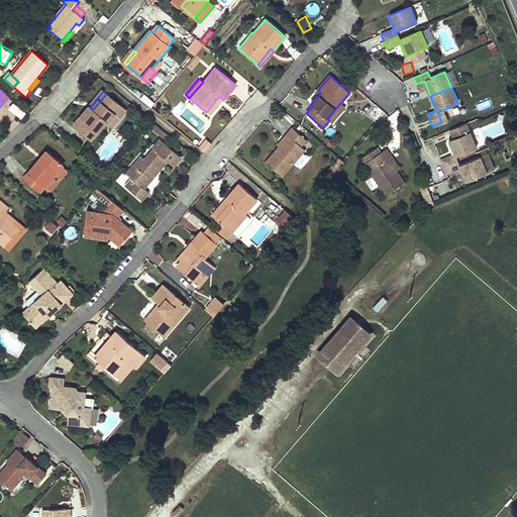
[(93,109),(90,107),(75,124),(92,139),(106,124),(107,125),(122,108),(106,94),(93,109)]
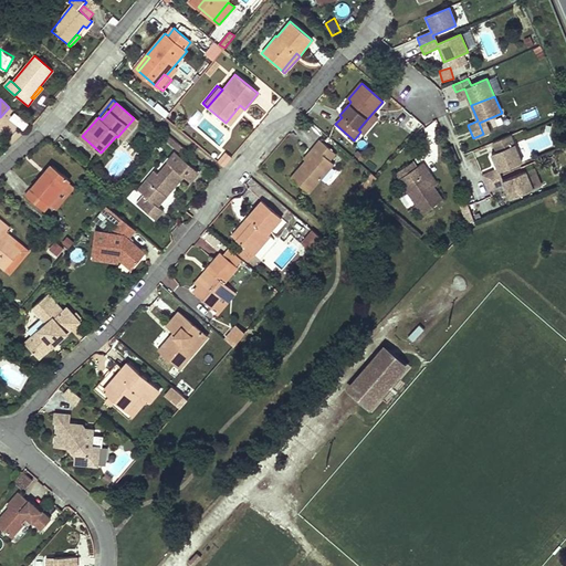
[(157,103),(153,107),(165,117),(168,112),(157,103)]
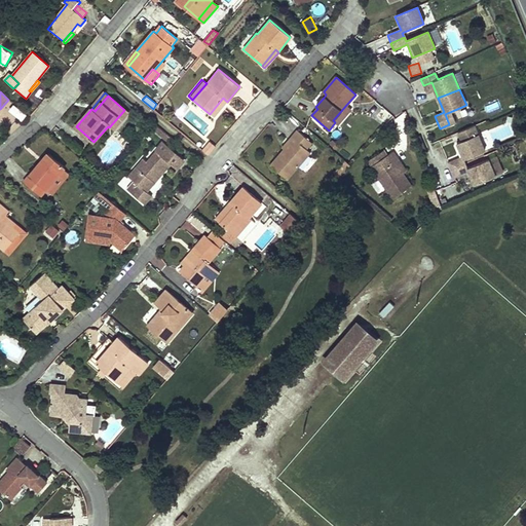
[(223,98),(210,114),(215,117),(227,102),(223,98)]
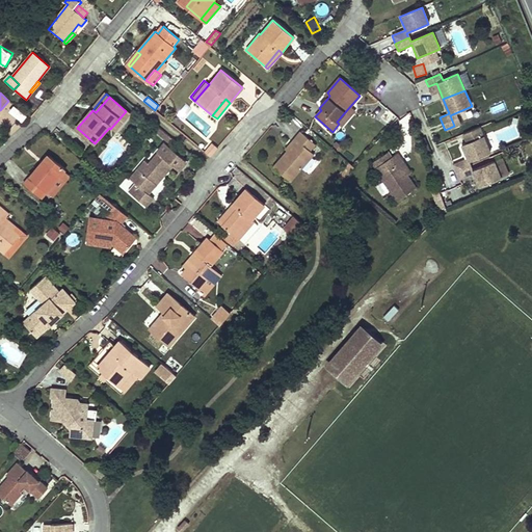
[(14,106),(9,113),(22,122),(27,114),(14,106)]
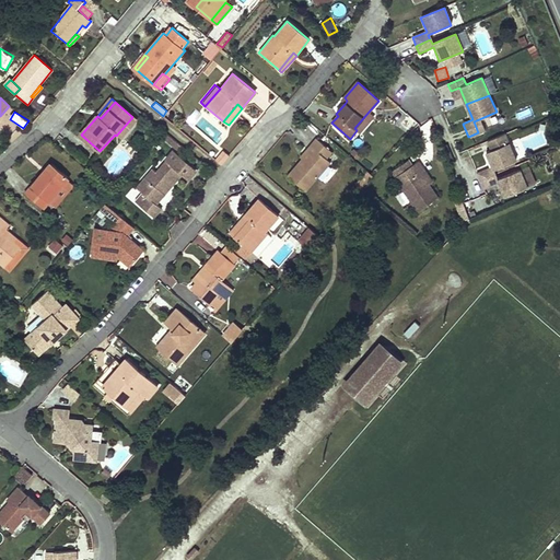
[(357,130),(358,132),(373,115),(369,112),(354,128),(357,130)]
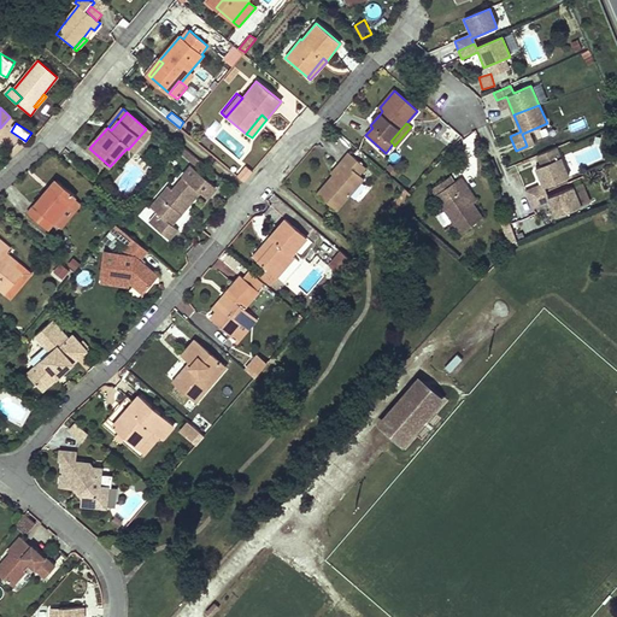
[(146,129),(128,150),(133,154),(151,133),(146,129)]
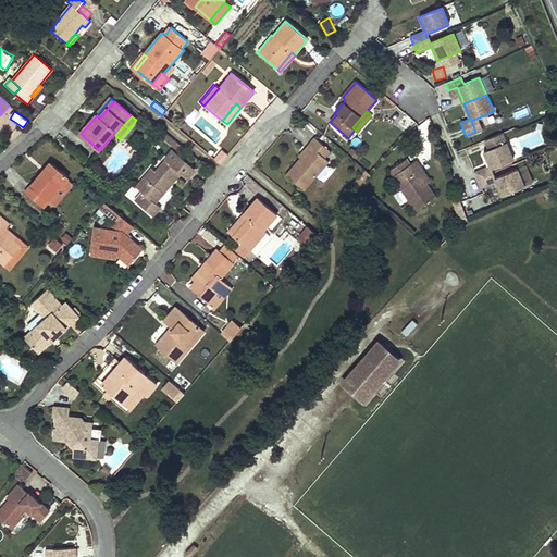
[(310,147),(299,160),(286,176),(304,190),(327,162),(323,159),(330,152),(314,138),(308,145),(310,147)]
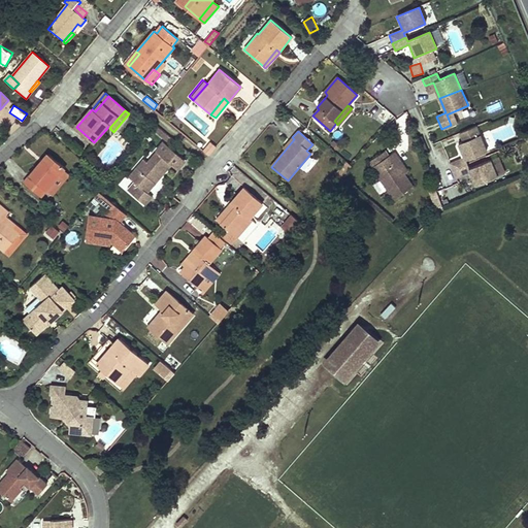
[(450,162),(453,169),(467,163),(465,159),(487,150),(480,134),(458,143),(463,157),(450,162)]
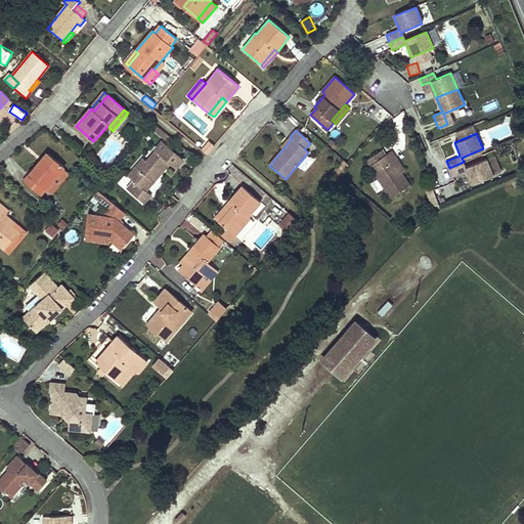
[(279,148),(281,150),(292,138),(290,136),(279,148)]
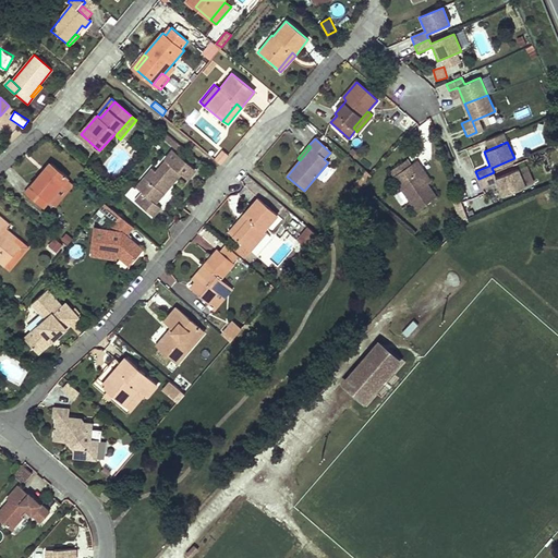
[(194,167),(171,148),(165,158),(181,171),(186,176),(194,167)]
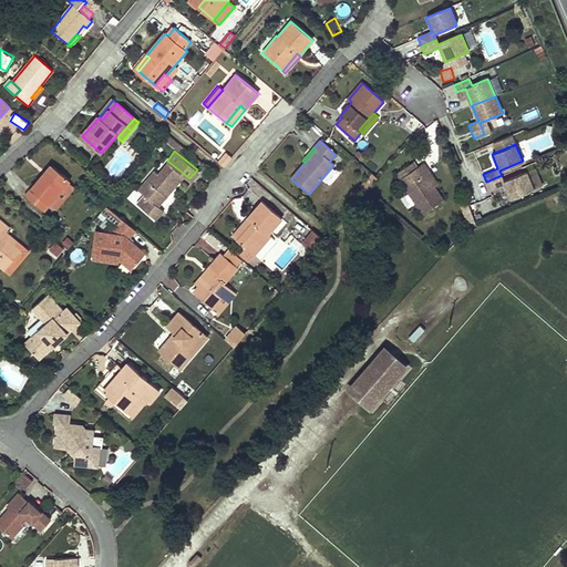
[(219,162),(225,166),(233,157),(228,153),(219,162)]
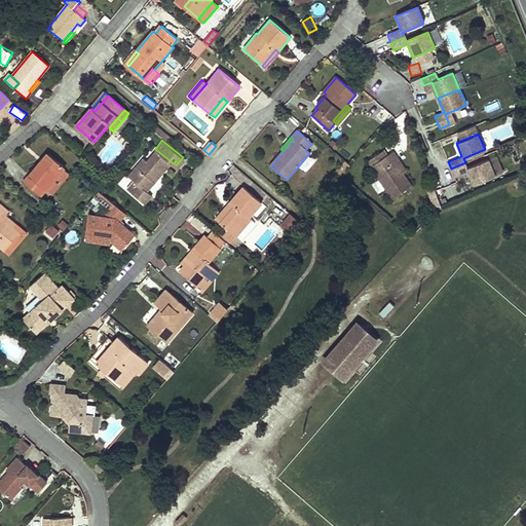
[(126,176),(133,181),(126,189),(145,203),(151,196),(147,192),(171,161),(155,149),(145,161),(142,158),(126,176)]
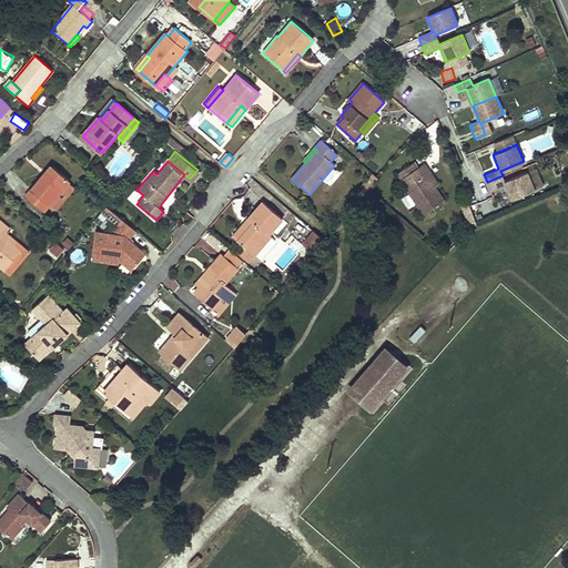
[(51,164),(44,171),(42,175),(30,189),(24,195),(42,211),(48,204),(69,181),(51,164)]
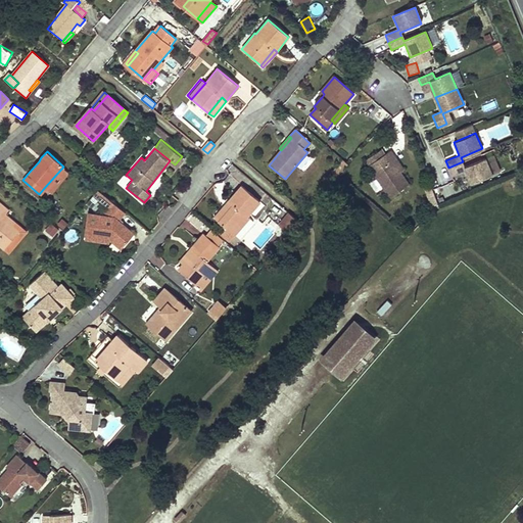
[(409,186),(399,173),(392,160),(396,157),(392,151),(386,154),(369,165),(373,173),(389,198),(409,186)]
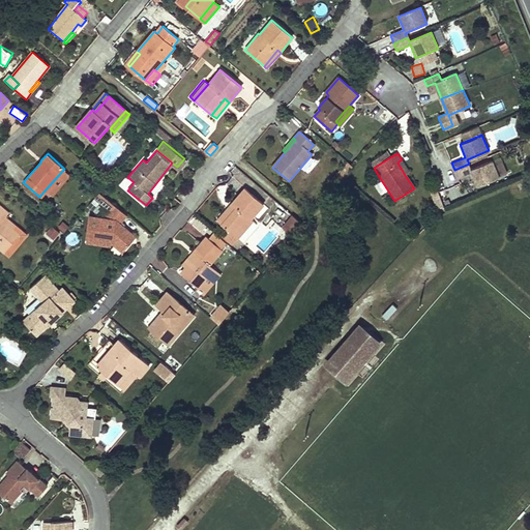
[(398,163),(405,175),(409,172),(402,159),(398,163)]
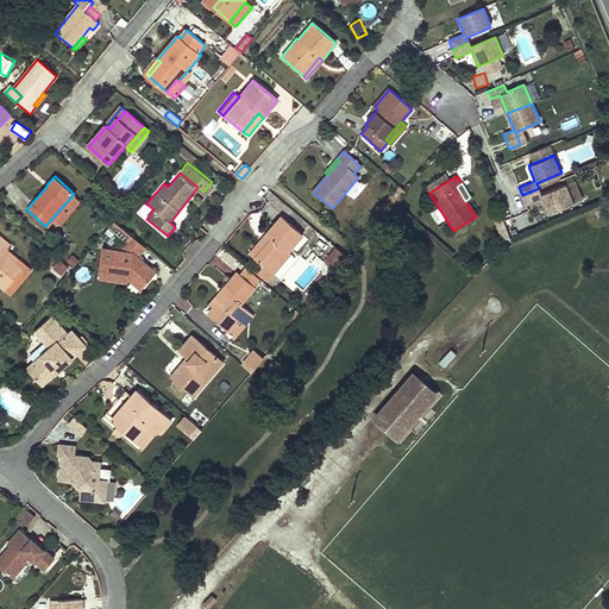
[(539,188),(522,195),(526,203),(542,196),(548,213),(573,202),(565,183),(541,193),(539,188)]
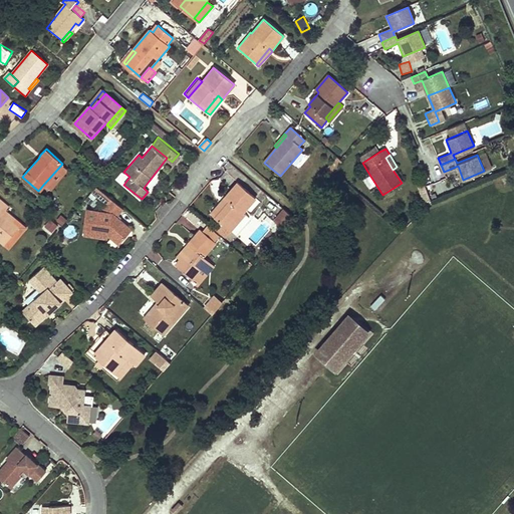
[(326,170),(332,175),(342,163),(337,158),(326,170)]
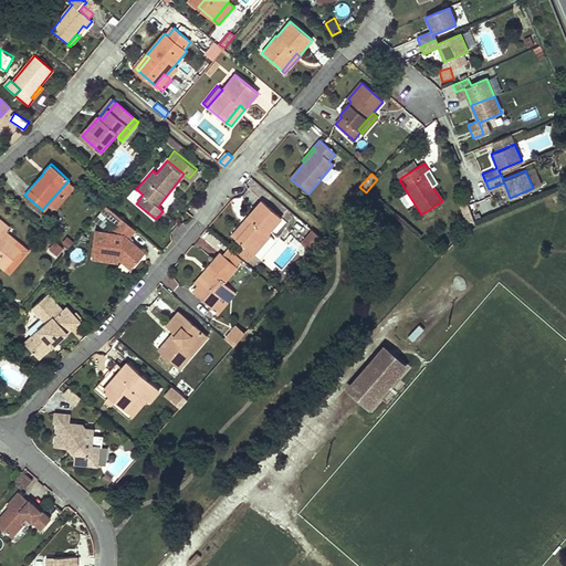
[(262,201),(248,218),(253,222),(237,241),(243,247),(251,253),(254,255),(270,237),(269,234),(282,219),(262,201)]
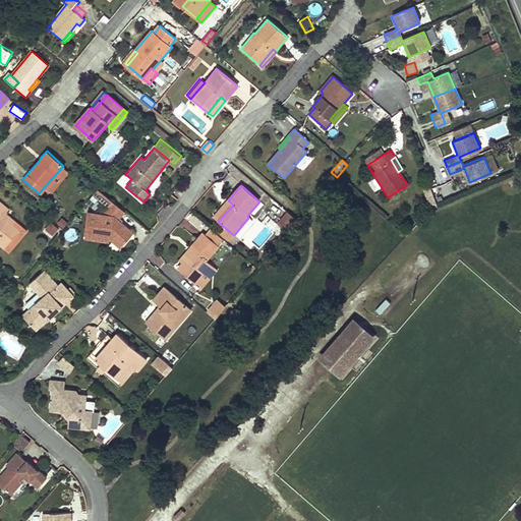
[(118,220),(124,212),(112,200),(98,189),(93,194),(108,206),(101,214),(88,212),(83,233),(102,236),(102,233),(110,235),(109,239),(110,239),(120,248),(132,232),(118,220)]
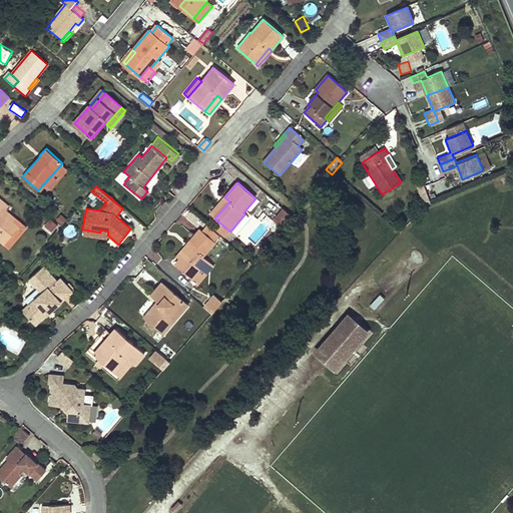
[(229,201),(224,197),(210,214),(214,218),(229,201)]
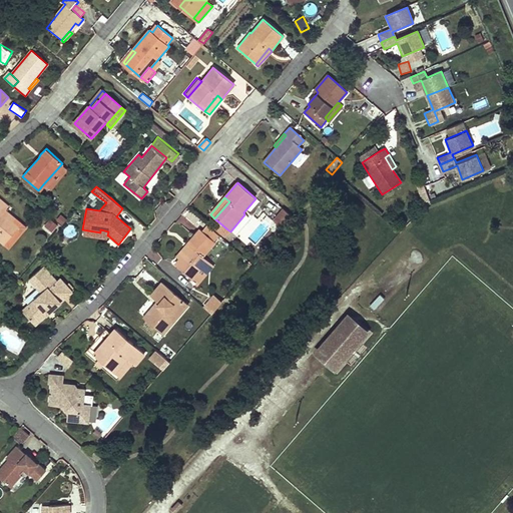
[(1,212),(4,209),(7,205),(0,199),(0,234),(6,240),(18,226),(11,221),(1,212)]
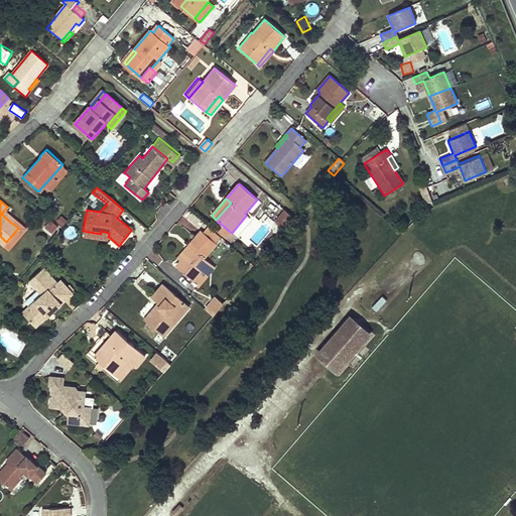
[(14,220),(4,211),(1,214),(11,223),(14,220)]
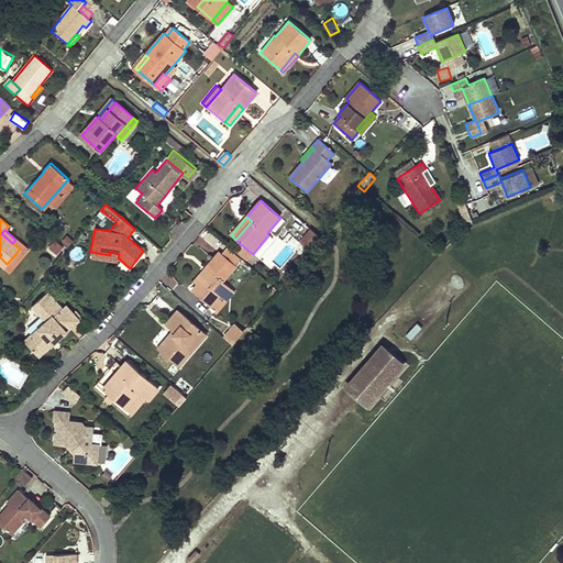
[(312,252),(323,240),(311,230),(301,242),(312,252)]
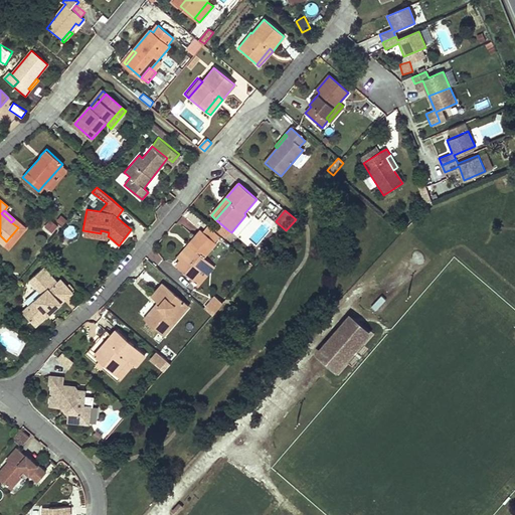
[(49,220),(44,227),(53,233),(58,225),(49,220)]
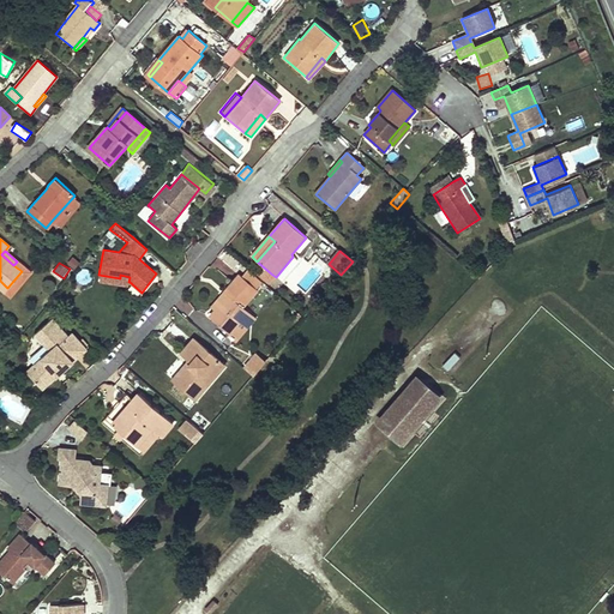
[(266,281),(272,275),(264,268),(258,275),(266,281)]
